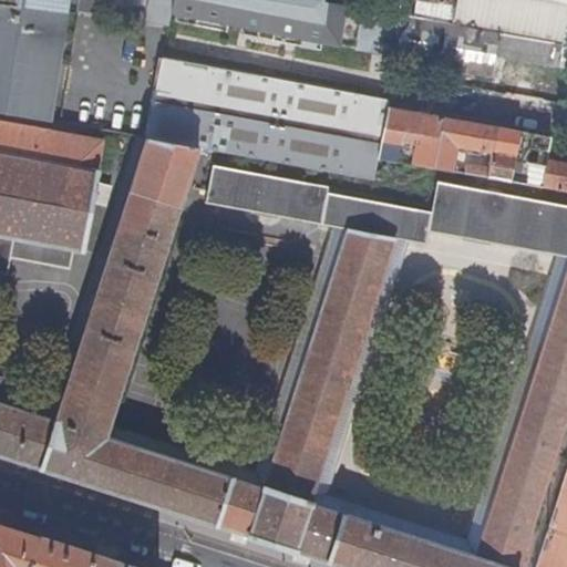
[(150,17),(169,21),(172,12),(174,0),(0,0),(0,61),(59,72),(70,18),(55,16),(58,0),(84,0),(83,4),(102,8),(119,11),(135,14),(150,17)]
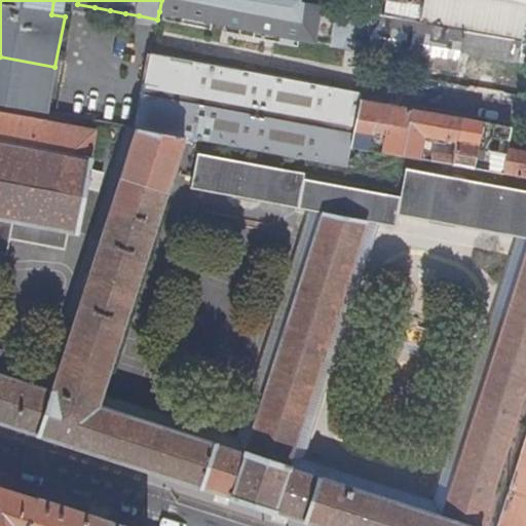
[(366,50),(372,14),(302,2),(302,0),(161,0),(159,11),(366,50)]
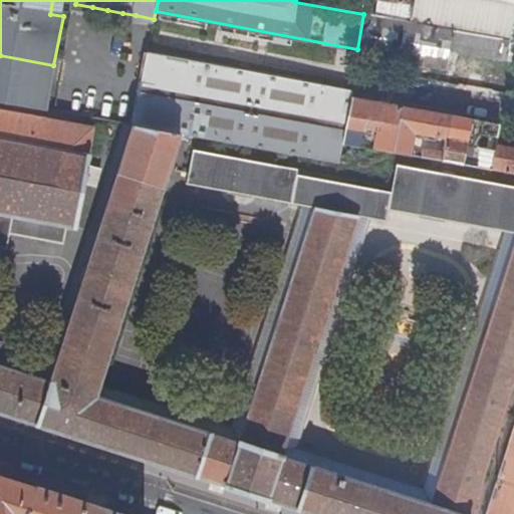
[(374,0),(365,0),(363,14),(413,23),(416,6),(374,0)]
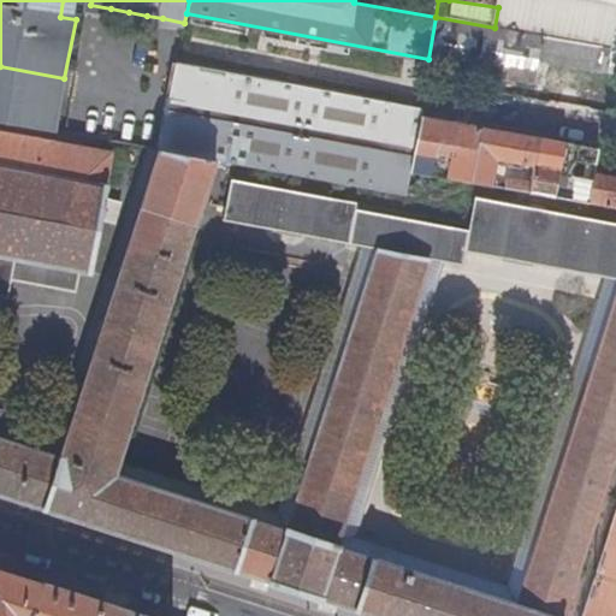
[(615,0),(498,0),(498,7),(495,28),(612,48),(615,49),(615,0)]
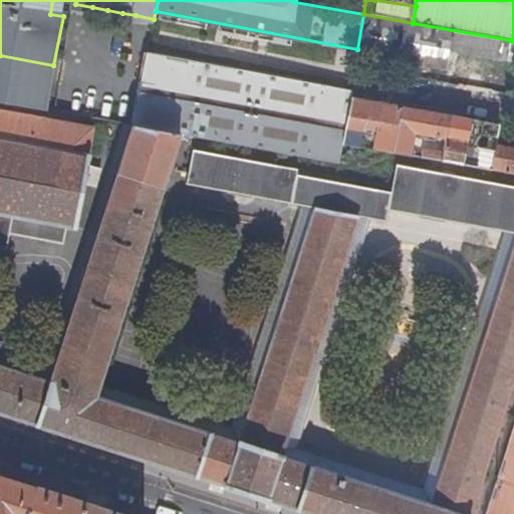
[(90,20),(92,7),(75,4),(73,17),(90,20)]
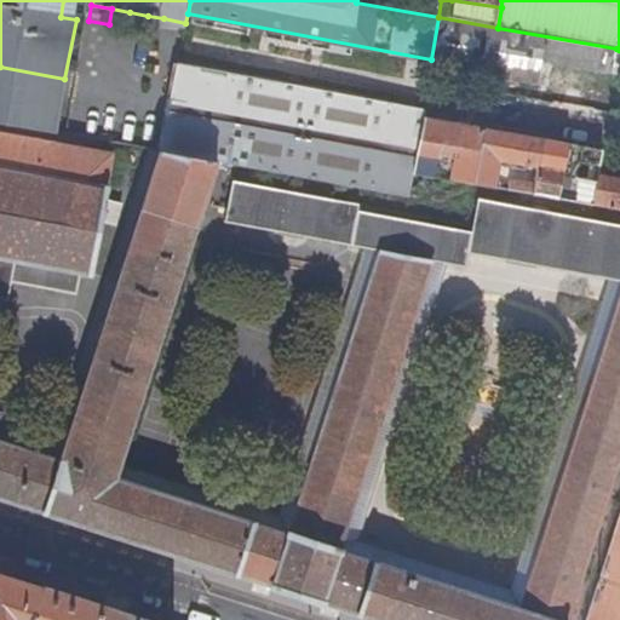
[(145,30),(148,16),(130,12),(127,28),(145,30)]
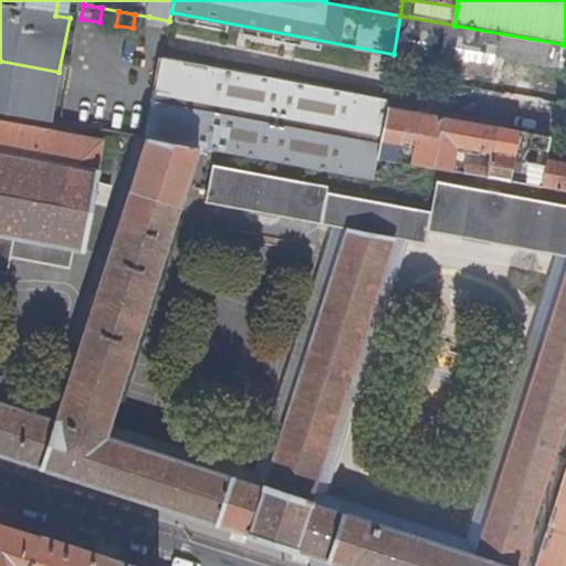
[(400,16),(394,54),(392,60),(490,77),(493,58),(558,69),(563,44),(454,25),(400,16)]
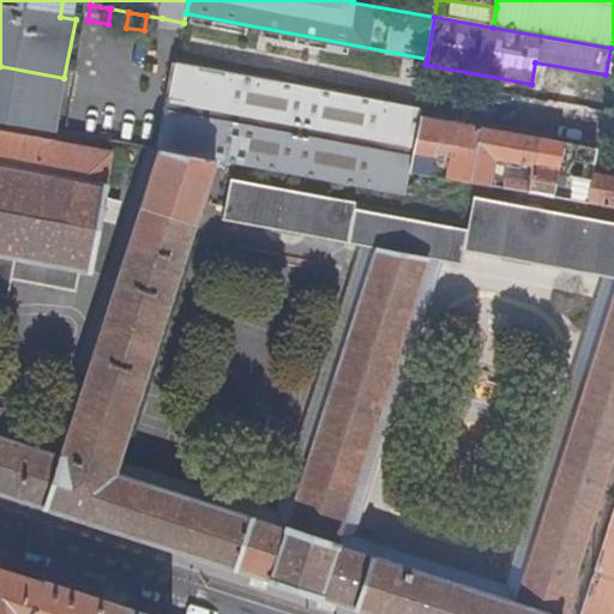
[(181,37),(184,23),(162,18),(160,34),(181,37)]
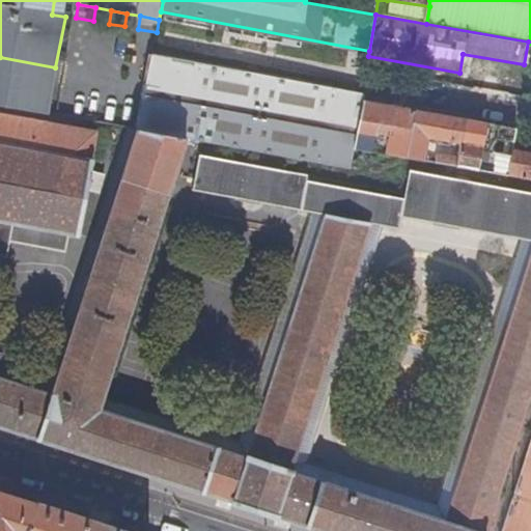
[(173,137),(188,139),(353,169),(357,148),(366,102),(367,93),(361,93),(257,75),(187,62),(152,55),(138,131),(173,137)]
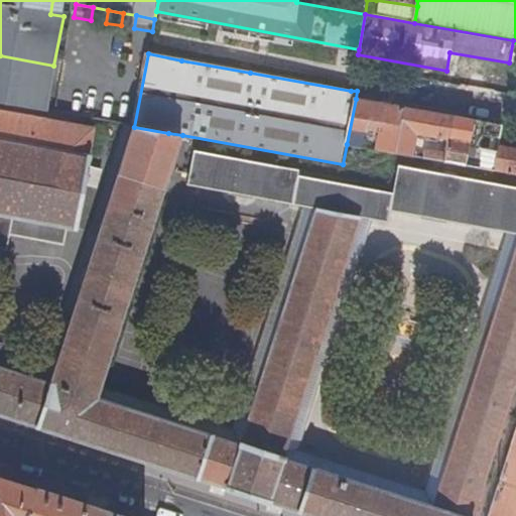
[(0,102),(45,111),(53,66),(0,55),(0,102)]
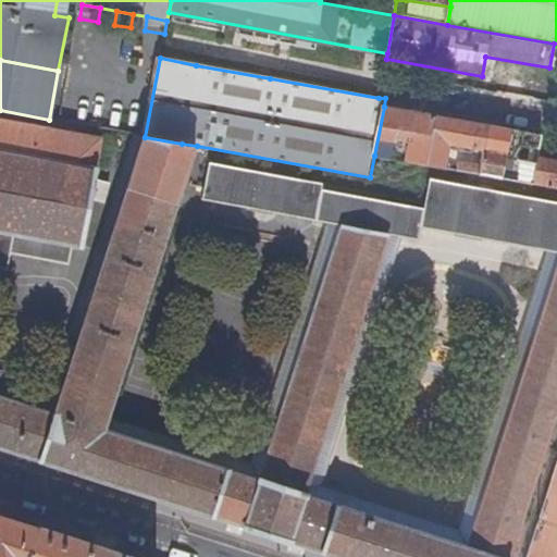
[(384,107),(374,156),(390,159),(395,130),(399,130),(397,140),(411,144),(408,162),(428,165),(436,116),(384,107)]
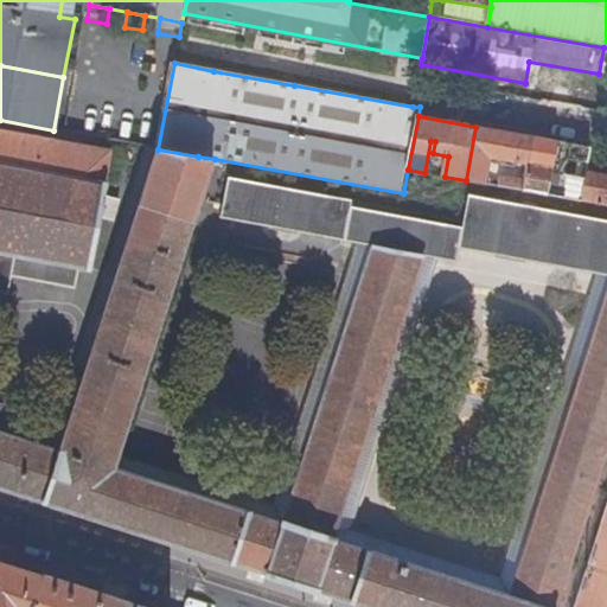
[(534,138),(475,127),(466,180),(487,184),(492,158),(530,164),(534,138)]
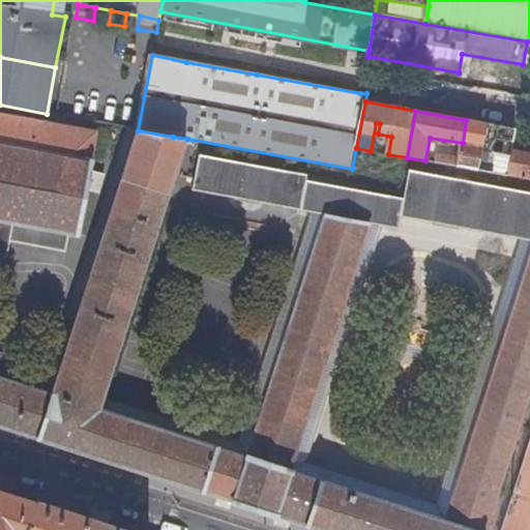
[(0,259),(6,260),(9,242),(65,253),(69,233),(86,236),(105,176),(90,172),(97,133),(0,114),(0,259)]
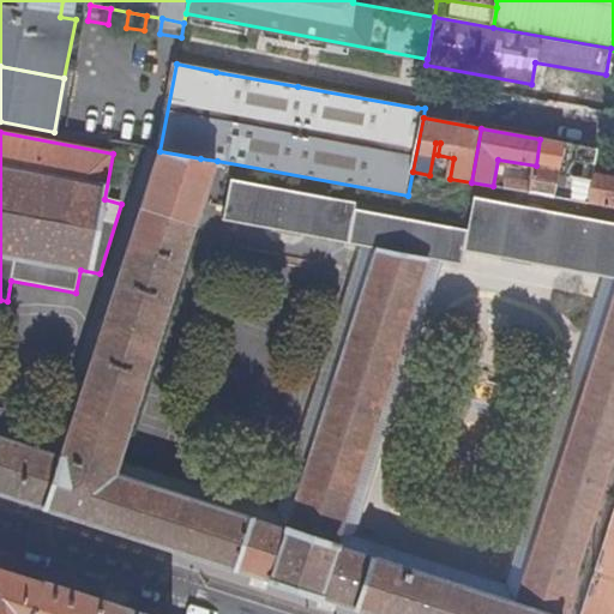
[(571,178),(575,160),(597,164),(600,150),(540,139),(536,166),(530,193),(575,202),(578,179),(571,178)]
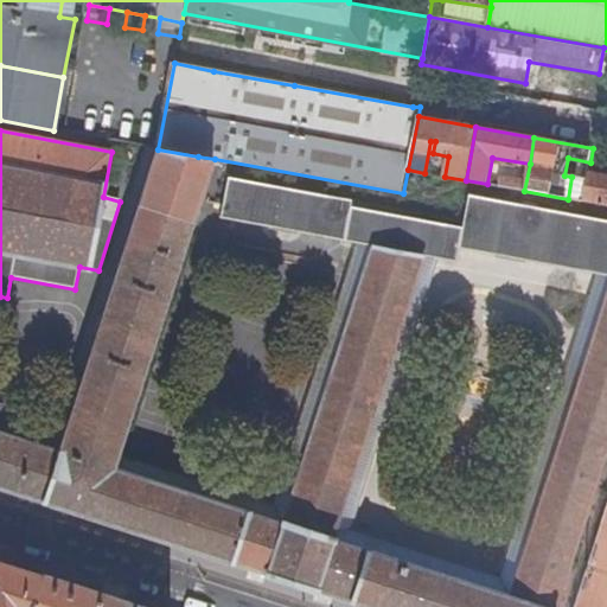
[(287,581),(366,606),(558,606),(606,457),(606,296),(508,598),(334,541),(423,255),(368,244),(285,524),(114,468),(197,213),(215,159),(198,157),(158,149),(61,451),(0,430),(0,413),(2,404),(0,403),(0,489),(95,519),(287,581)]
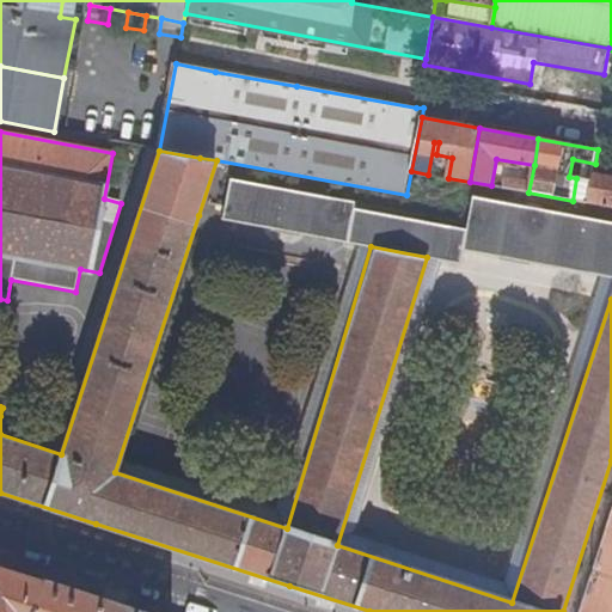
[(587,203),(611,208),(611,178),(593,175),(587,203)]
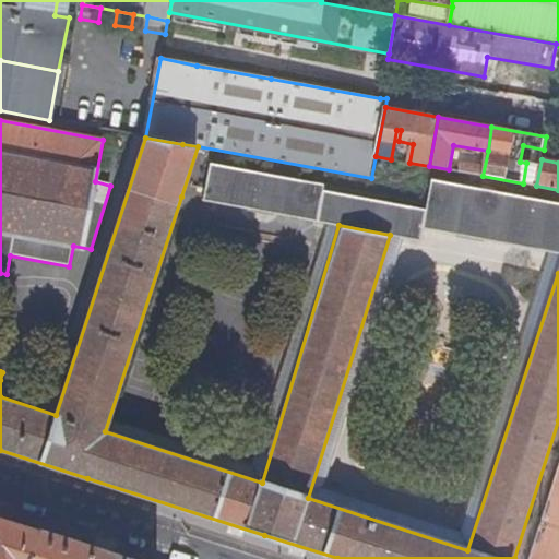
[(323,185),(209,164),(202,200),(317,221),(322,191),(323,185)]
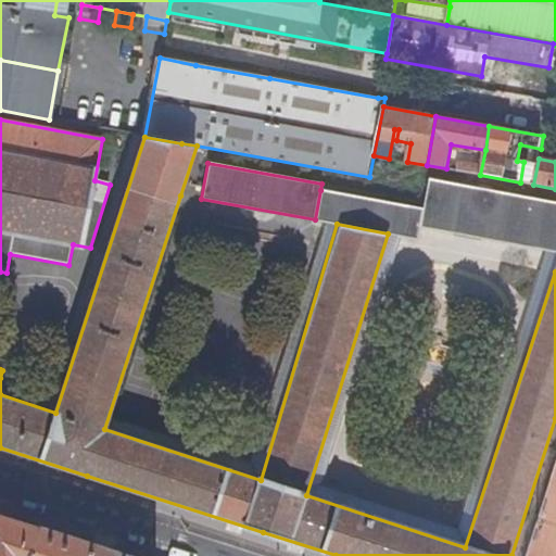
[(555,203),(429,179),(424,211),(420,227),(555,253),(555,203)]
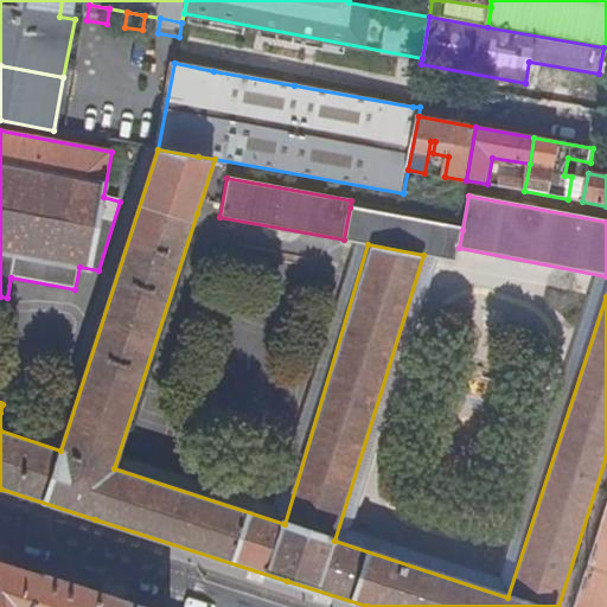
[(462,230),(350,208),(344,240),(368,244),(423,255),(457,261),(459,248),(462,230)]
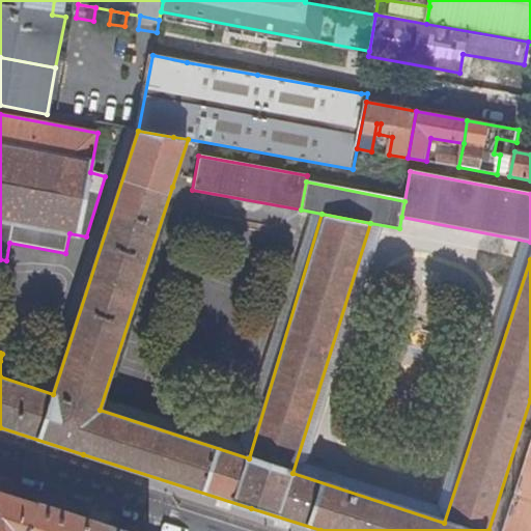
[(0,530),(85,530),(89,521),(21,499),(0,492),(0,530)]
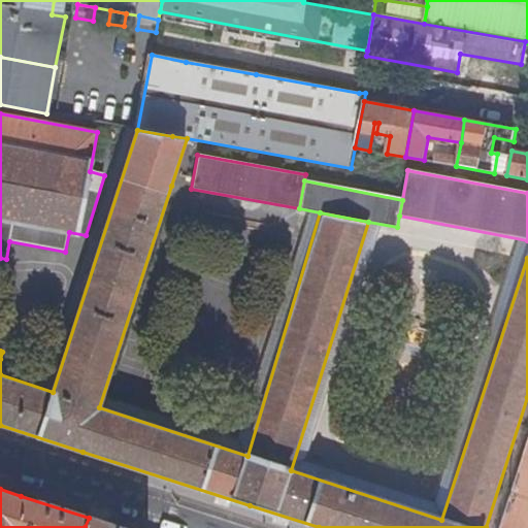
[(120,527),(89,518),(85,527),(120,527)]
